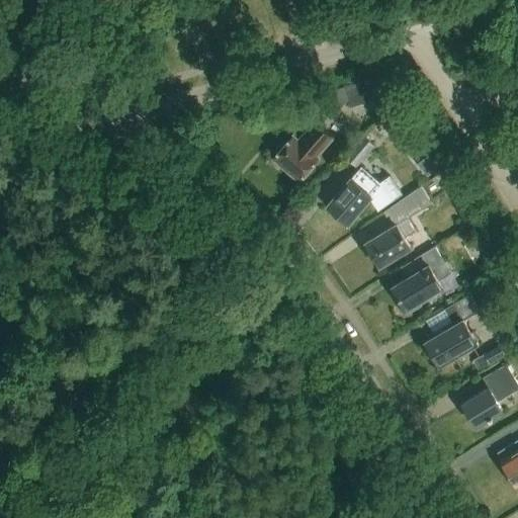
[(343,86),(350,106),(381,96),(374,75),(343,86)]
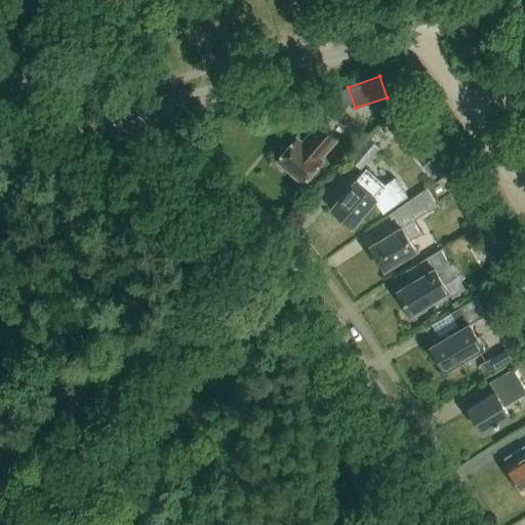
[(402,107),(395,115),(405,125),(410,120),(413,117),(402,107)]
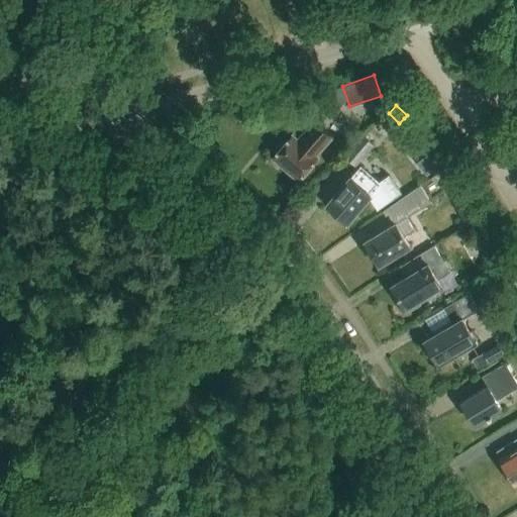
[(317,156),(333,137),(314,121),(299,139),(293,134),(273,158),(299,181),(319,158),(317,156)]
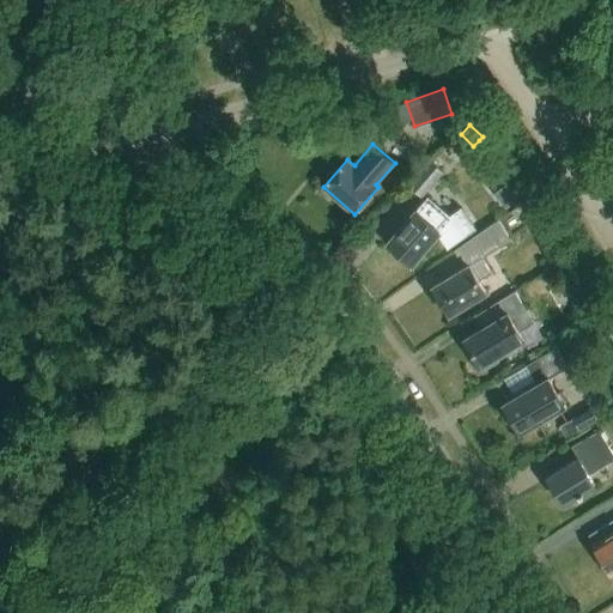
[(407,186),(423,198),(443,171),(429,159),(407,186)]
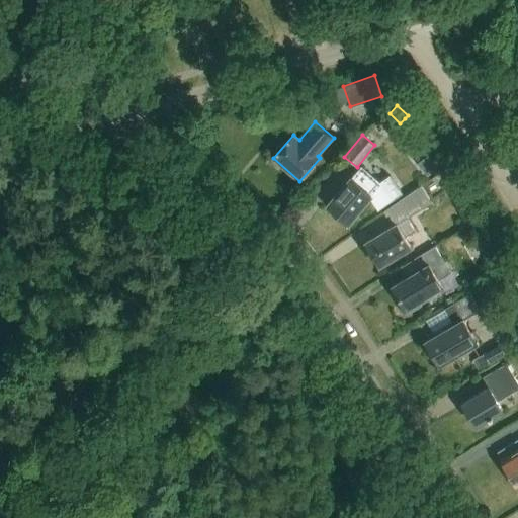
[(348,223),(369,198),(378,210),(403,193),(391,175),(377,184),(360,169),(352,178),(351,178),(328,205),(348,223)]
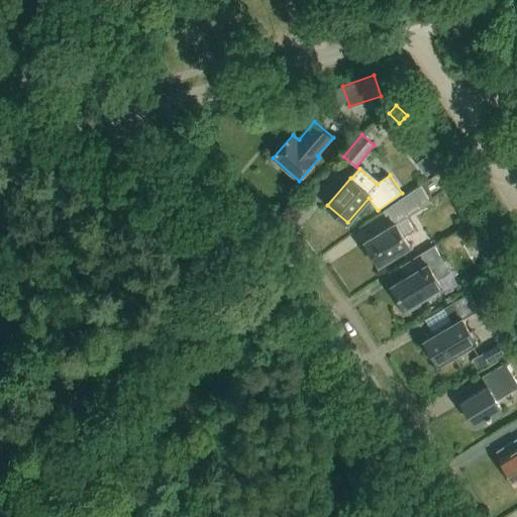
[(379,266),(410,246),(405,237),(415,230),(407,218),(431,203),(422,188),(388,209),(396,223),(366,242),(379,266)]
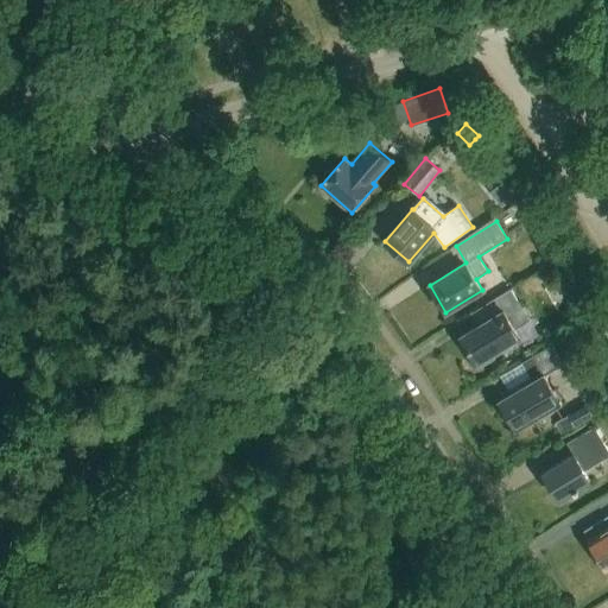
[(515,329),(530,320),(512,289),(486,305),(493,317),(461,336),(477,363),(520,337),(515,329)]
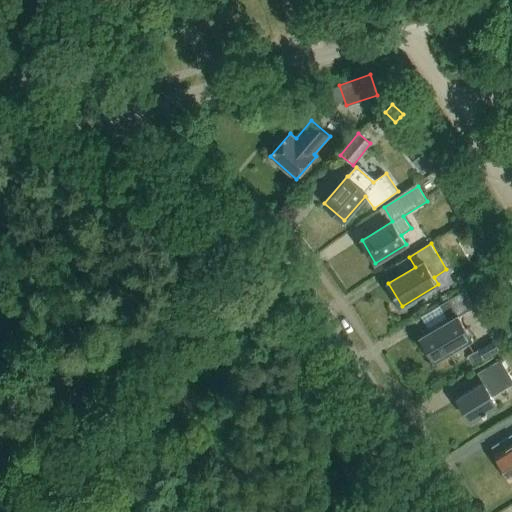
[(459,316),(474,307),(464,291),(440,305),(450,321),(421,338),(435,361),(473,338),(459,316)]
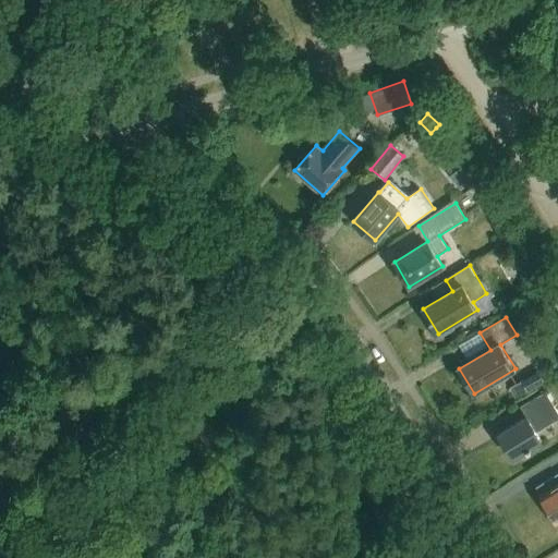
[(538,371),(510,388),(517,399),(545,381),(538,371)]
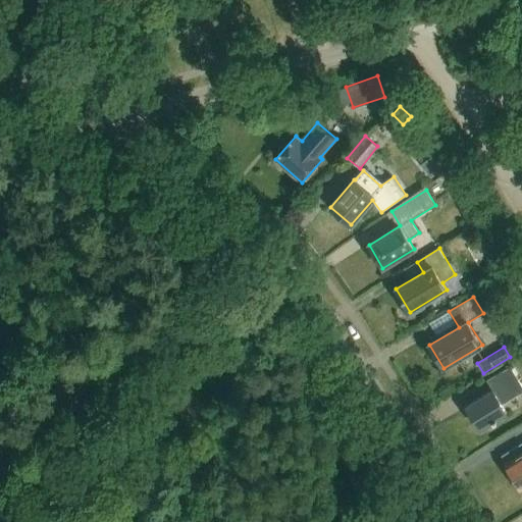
[(503,404),(515,397),(521,392),(521,385),(511,367),(490,378),(497,389),(494,390),(493,390),(467,407),(480,429),(508,413),(503,404)]
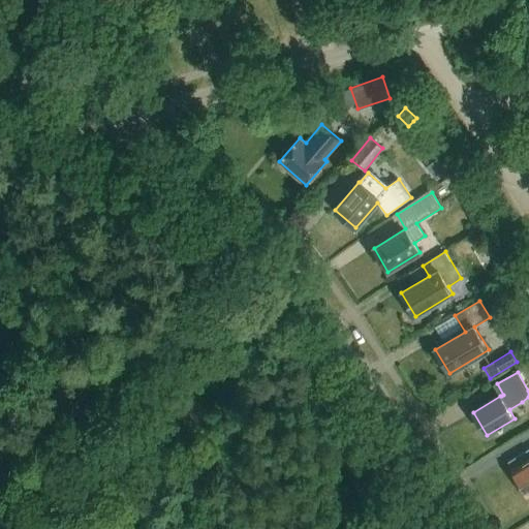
[(528,449),(507,463),(522,486),(520,488),(525,496),(527,495),(528,497),(528,449)]
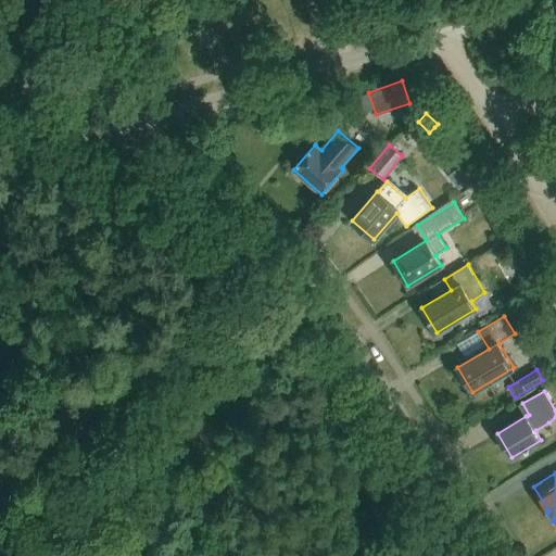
All buildings are outlined.
